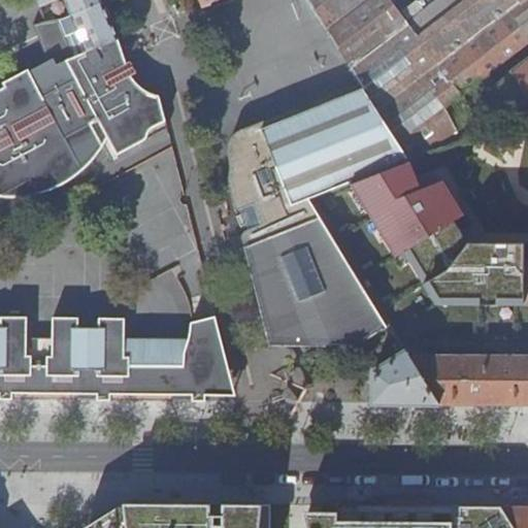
[(63,0),(70,18),(102,4),(99,0),(63,0)]
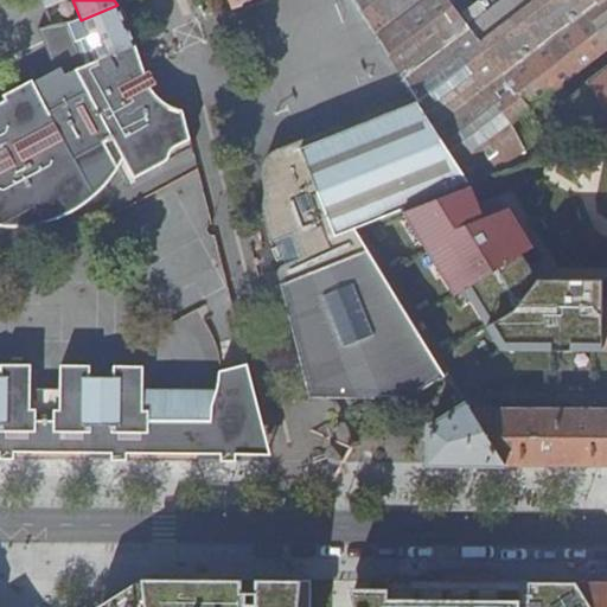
[(606,0),(500,0),(464,29),(443,0),(351,0),(417,102),(470,186),(530,164),(511,125),(530,110),(606,50),(606,0)]
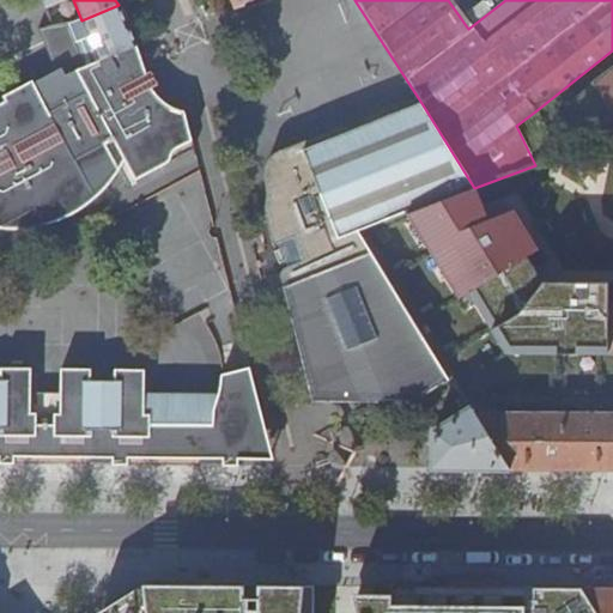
[(86,65),(137,44),(128,26),(127,26),(119,5),(82,20),(71,24),(86,65)]
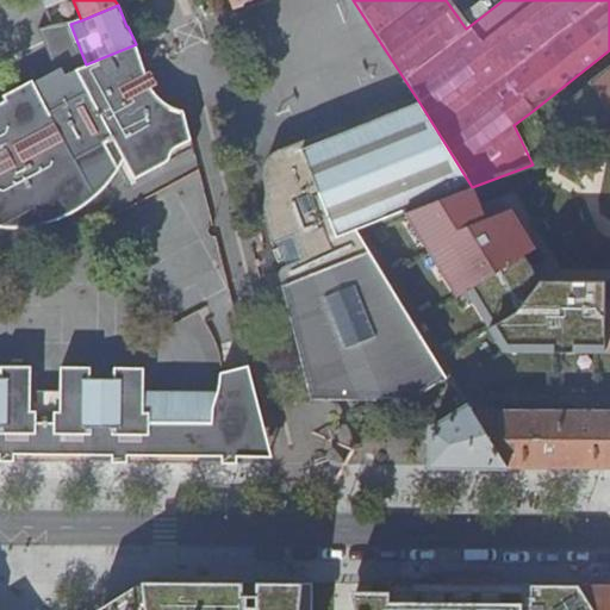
[(0,461),(12,462),(12,455),(87,456),(87,462),(126,462),(125,456),(197,456),(197,464),(236,464),(236,448),(247,433),(253,427),(261,419),(248,365),(219,372),(216,391),(211,411),(212,423),(149,422),(149,412),(142,412),(142,367),(112,367),(112,379),(89,379),(88,367),(58,367),(60,390),(36,391),(36,411),(29,411),(29,367),(0,366),(0,226),(12,228),(27,226),(49,221),(64,215),(85,203),(95,192),(107,179),(120,155),(134,178),(193,148),(184,111),(172,106),(165,103),(157,93),(153,85),(129,97),(123,85),(147,74),(136,44),(86,64),(70,24),(51,26),(37,26),(47,48),(57,76),(63,91),(43,101),(31,81),(1,97),(4,101),(0,103),(0,461)]
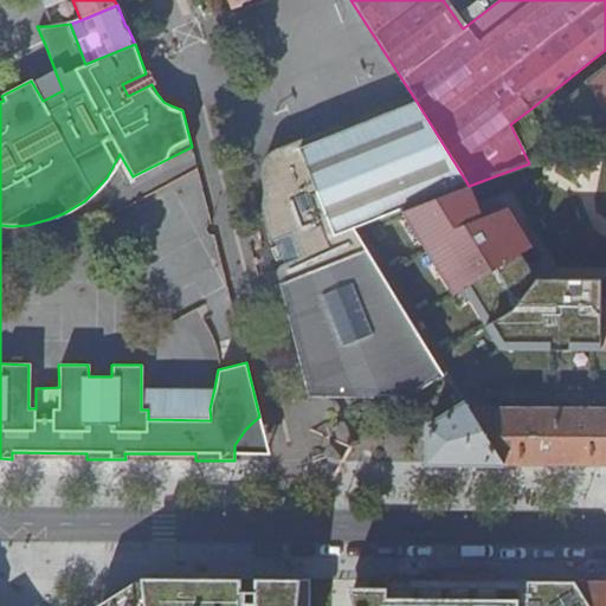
[(31,53),(49,97),(63,90),(57,76),(46,47),(31,53)]
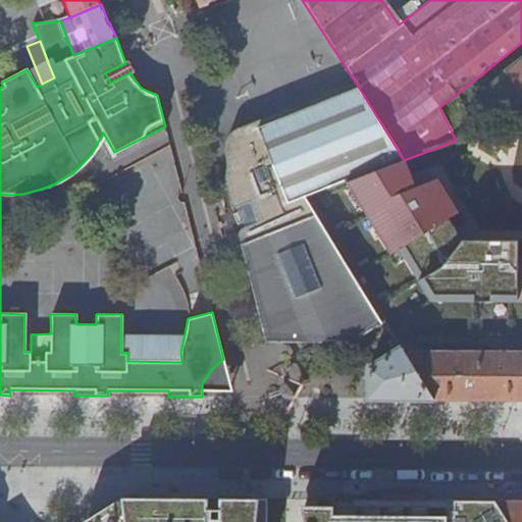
[(131,60),(125,63),(105,72),(110,83),(131,72),(135,70),(131,60)]
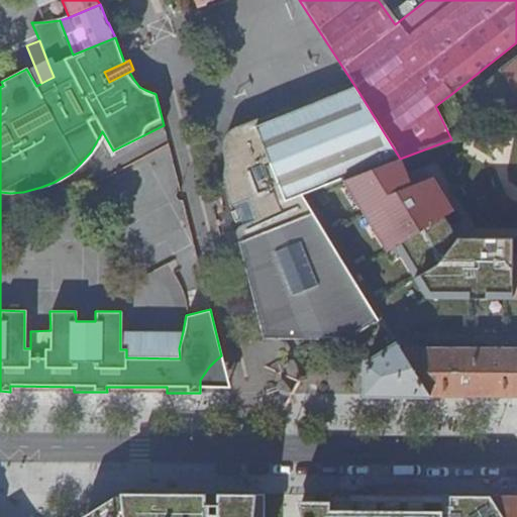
[(516,113),(516,60),(479,89),(497,121),(516,113)]
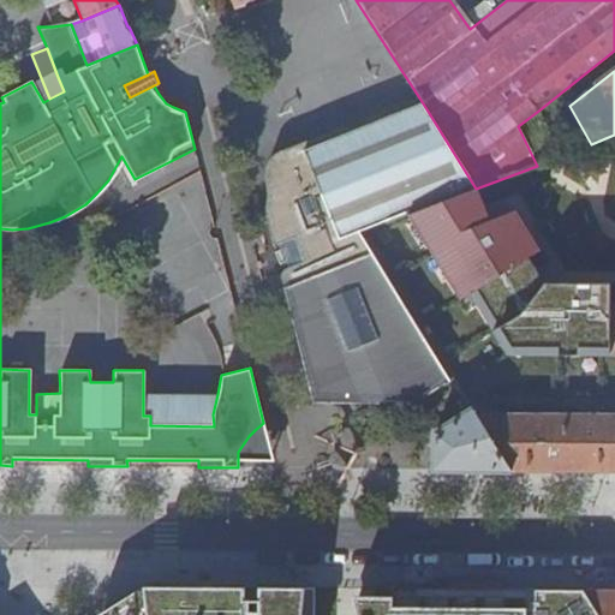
[(423,103),(341,135),(338,130),(276,154),(270,160),(266,169),(266,181),(268,201),(266,214),(274,246),(279,245),(281,250),(275,252),(279,266),(285,263),(287,269),(282,273),(282,279),(282,282),(286,286),(287,288),(285,288),(286,294),(315,408),(416,410),(418,410),(455,386),(376,257),(362,234),(410,215),(476,189),(423,103)]
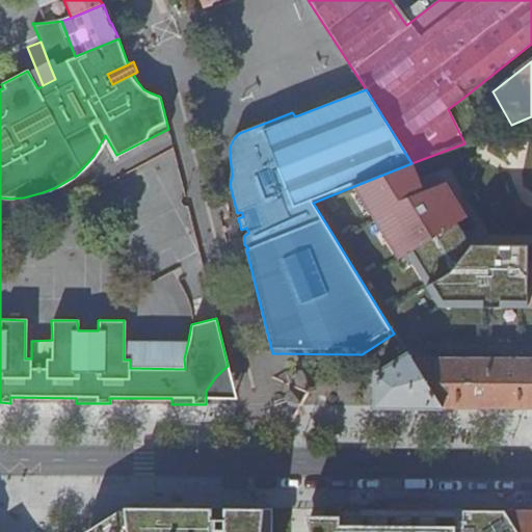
[(484,135),(464,97),(448,109),(464,143),(484,135)]
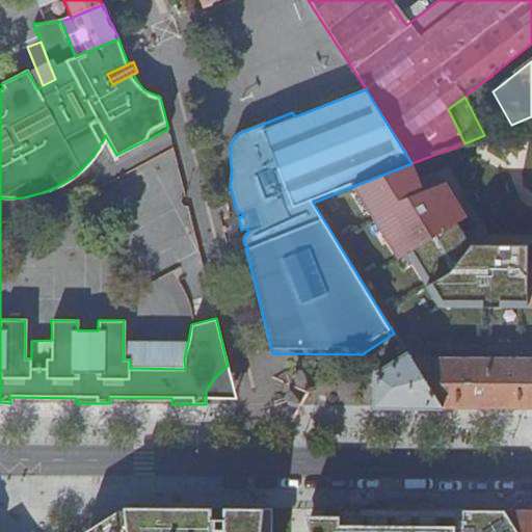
[(411,163),(354,186),(396,258),(407,253),(436,308),(531,309),(531,262),(530,262),(530,245),(473,245),(459,222),(468,218),(447,181),(425,190),(411,163)]
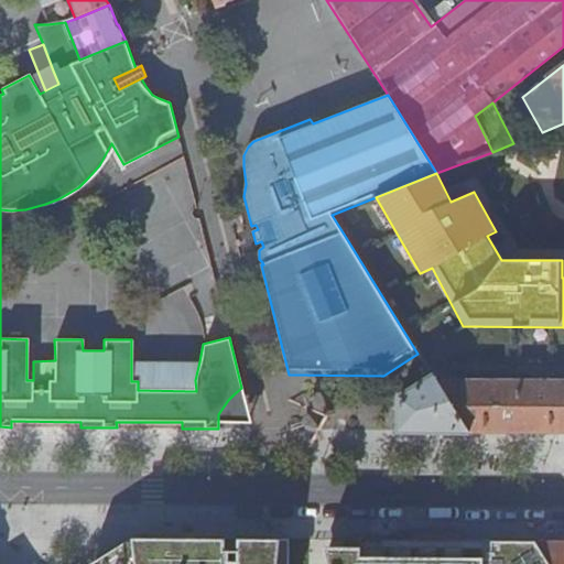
[(195,380),(199,361),(138,360),(138,381),(138,390),(196,391),(195,380)]
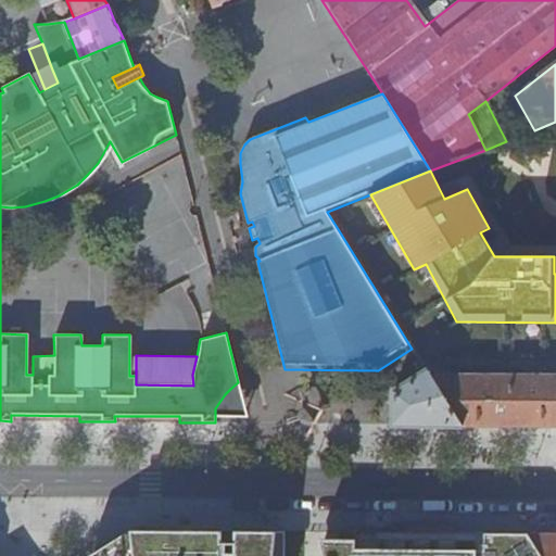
[(392,392),(392,425),(462,425),(431,377),(427,370),(392,392)]
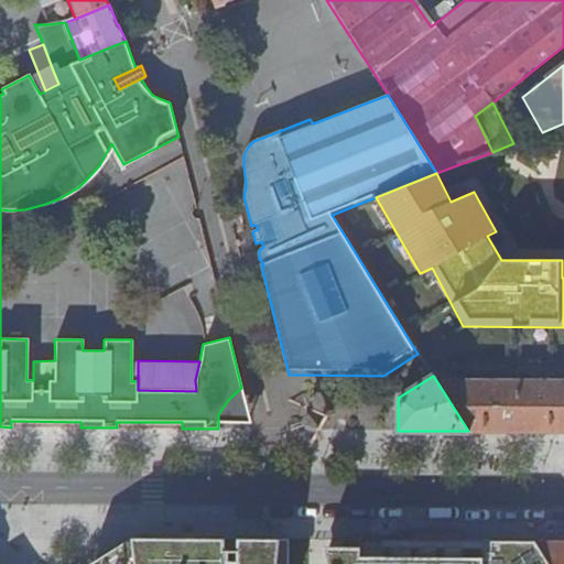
[(437,382),(468,431),(563,431),(563,380),(532,381),(437,382)]
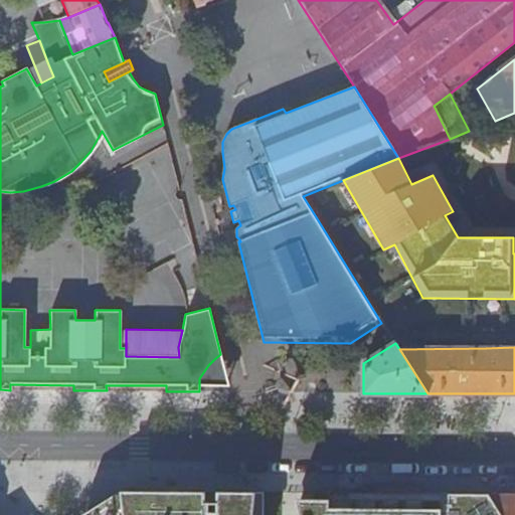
[(199,378),(199,391),(230,391),(220,354),(213,360),(208,365),(199,378)]
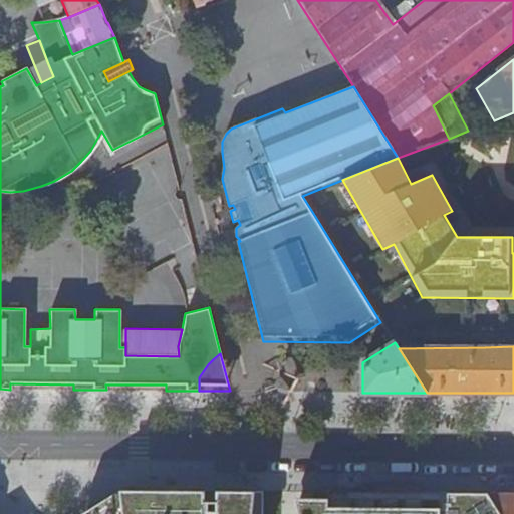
[(120,491),(84,513),(262,513),(262,493),(120,491)]
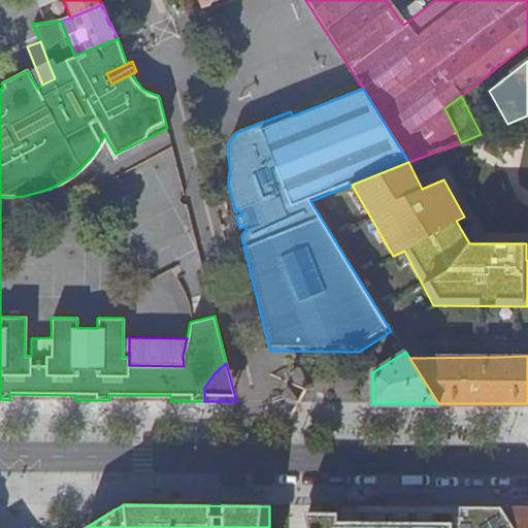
[(514,527),(502,508),(328,506),(320,527),(514,527)]
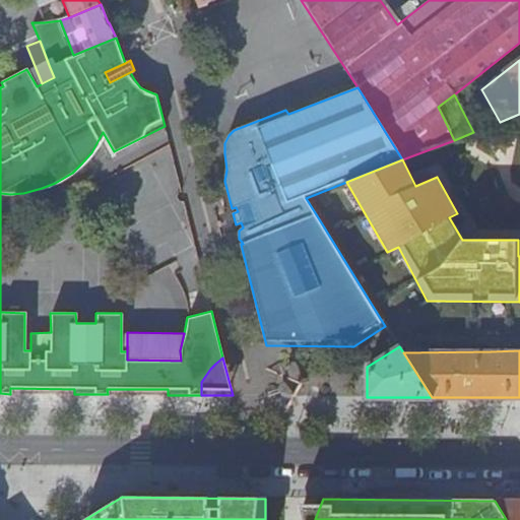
[(519,519),(519,500),(495,501),(506,519),(519,519)]
